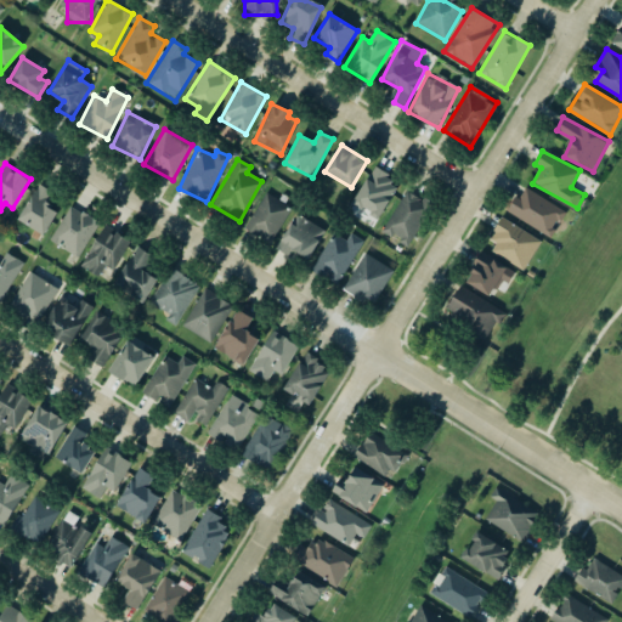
[(351,203),(378,219),(400,184),(374,168),(351,203)]
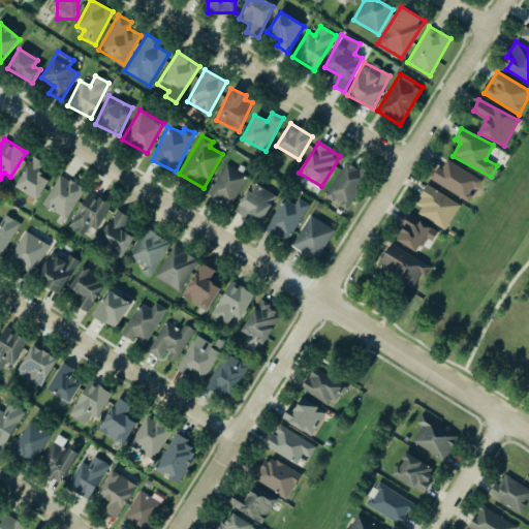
[(16,187),(38,199),(50,179),(40,174),(45,164),(31,157),(16,187)]
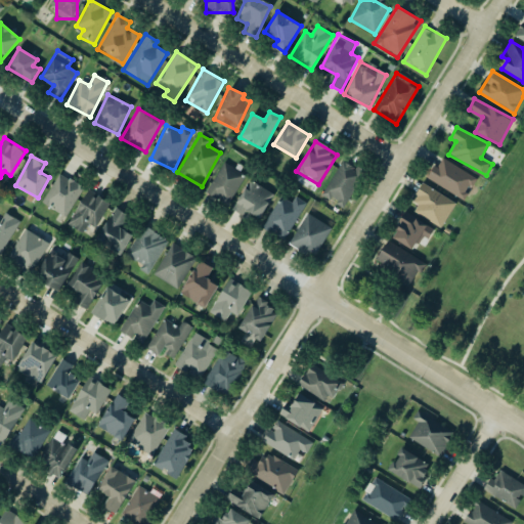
[(428,180),(466,200),(477,177),(439,157),(428,180)]
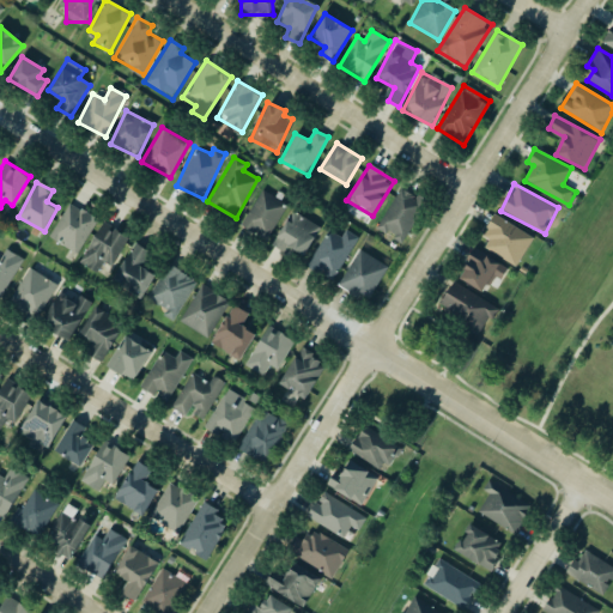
[(402,242),(424,200),(399,187),(377,229),(402,242)]
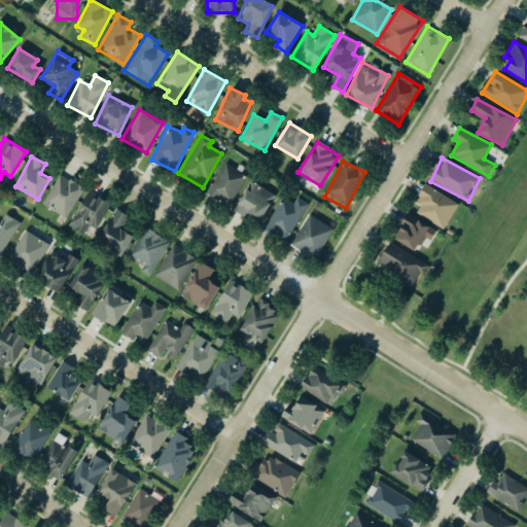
[(208,196),(230,206),(245,173),(222,163),(208,196)]
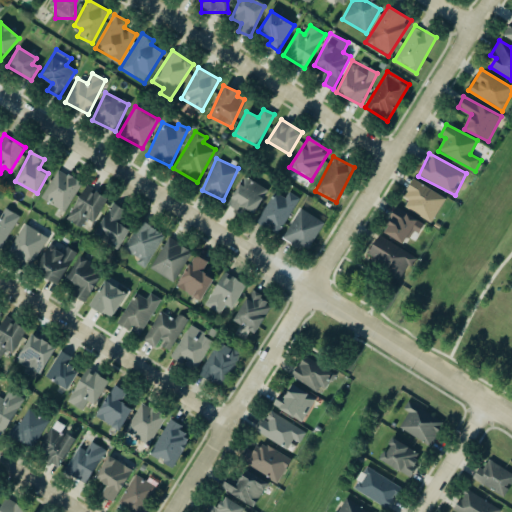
[(66,211),(80,179),(56,168),(42,200),(66,211)]
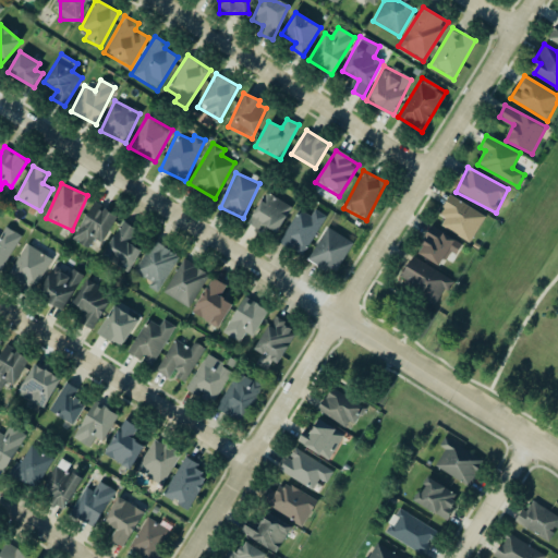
[(258,229),(261,223),(277,232),(291,206),(265,192),(249,223),(258,229)]
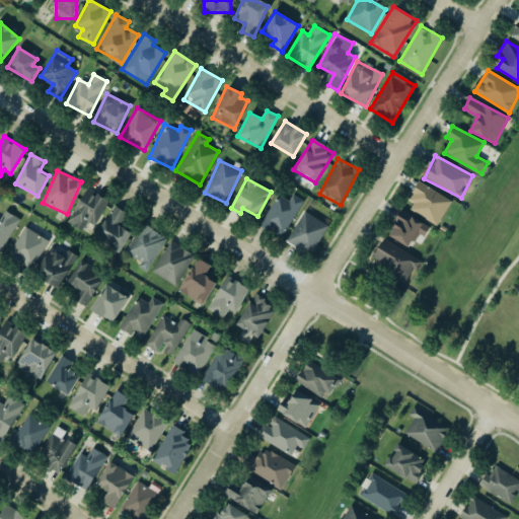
[(410,211),(439,225),(451,198),(417,182),(409,200),(414,202),(410,211)]
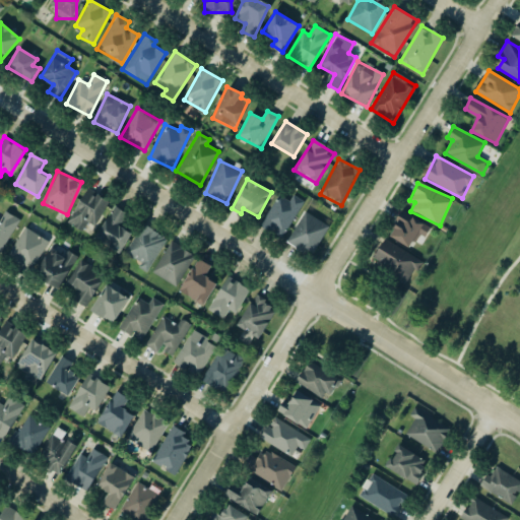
[(68,223),(91,235),(109,199),(85,188),(68,223)]
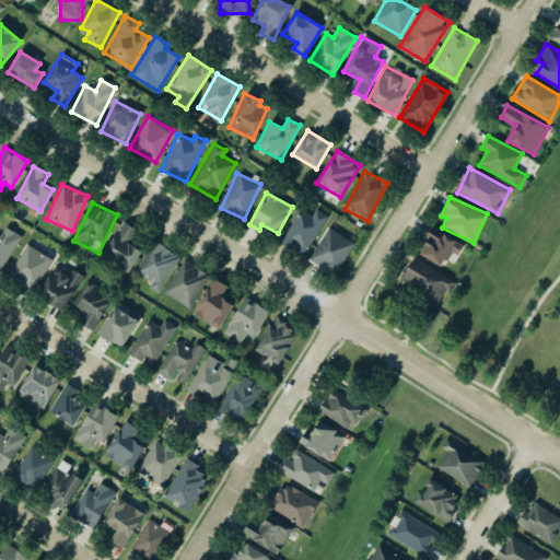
[(315,210),(312,216),(299,209),(280,244),(305,256),(326,216),(315,210)]
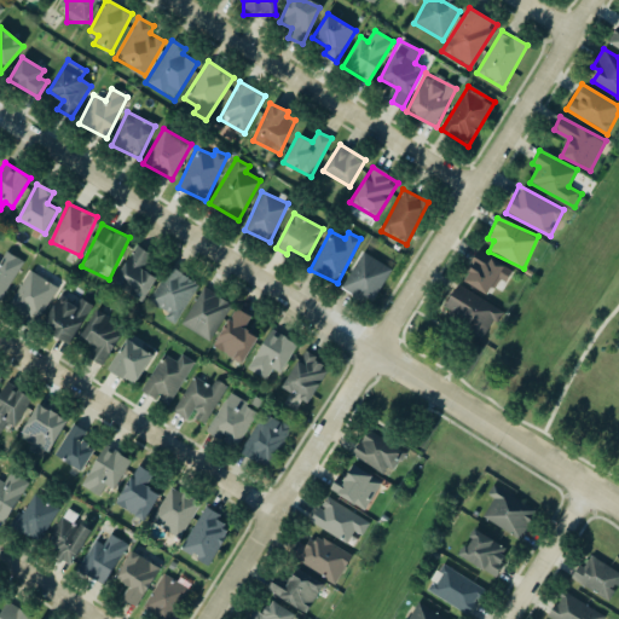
[(142,301),(157,277),(143,267),(151,255),(137,246),(113,282),(142,301)]
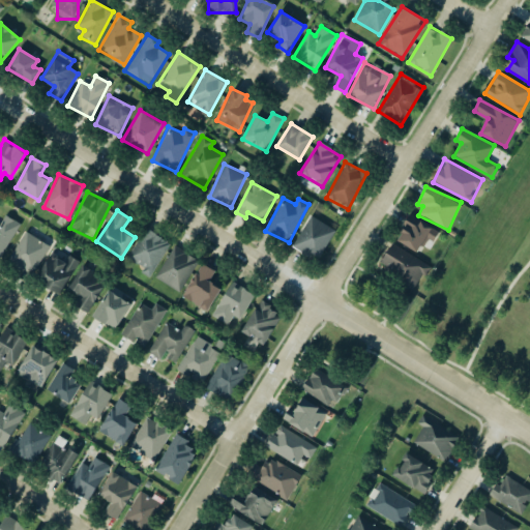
[(20,223),(5,214),(0,224),(0,257),(1,258),(20,223)]
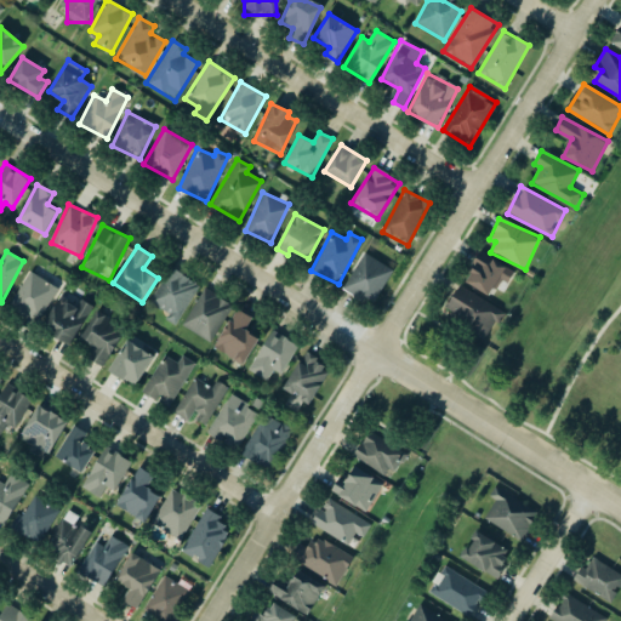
[(372,305),(393,269),(363,251),(342,288),(372,305)]
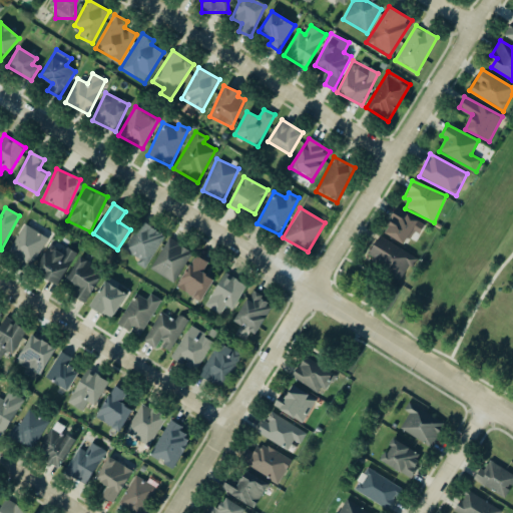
[(384,233),(407,243),(413,230),(420,234),(425,221),(396,208),(384,233)]
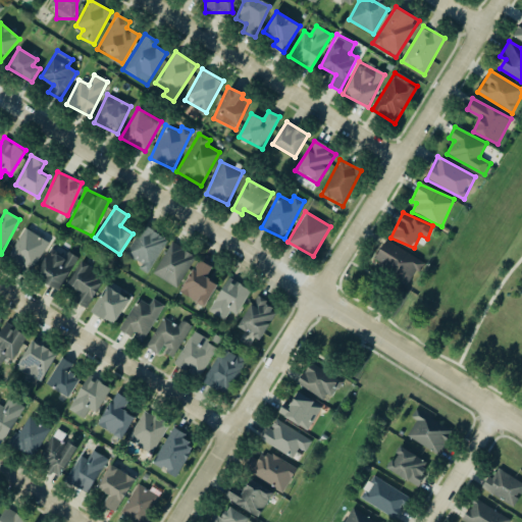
[(147,273),(168,240),(144,224),(125,254),(141,264),(139,268),(147,273)]
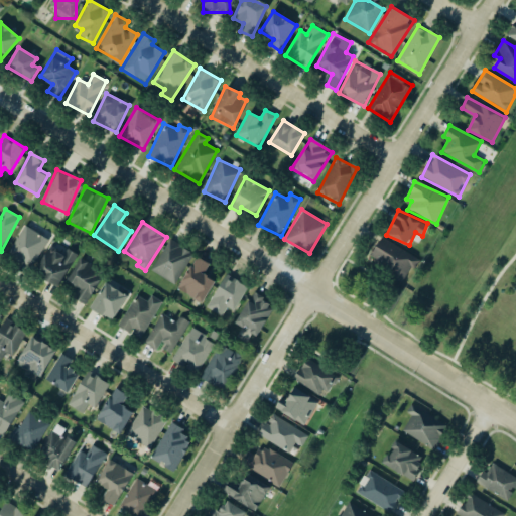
[(45,236),(20,225),(8,256),(33,267),(45,236)]
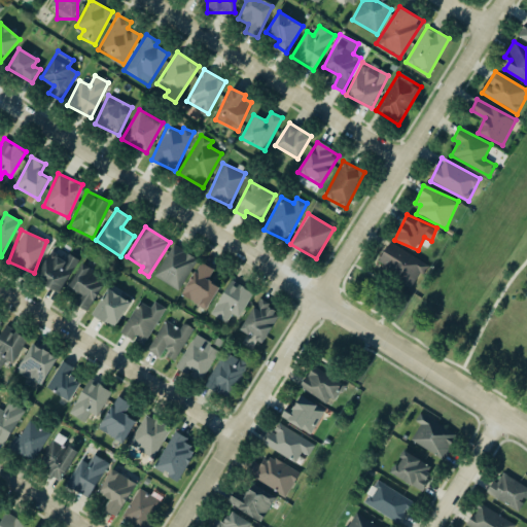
[(415,286),(427,262),(388,243),(376,267),(415,286)]
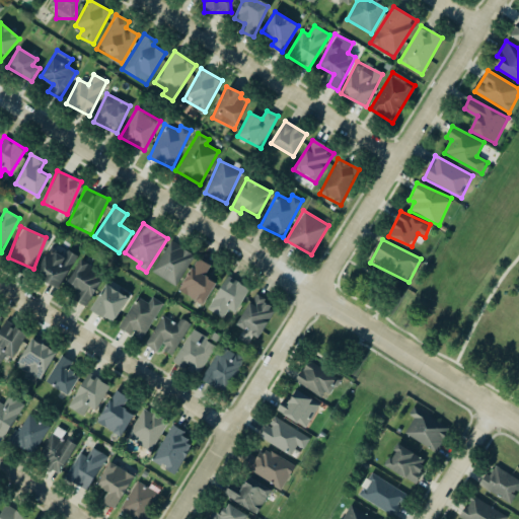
[(168,241),(153,274),(176,285),(192,252),(168,241)]
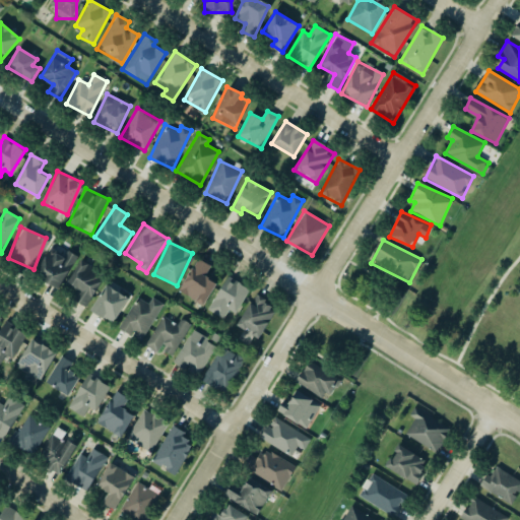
[(105,272),(67,254),(66,257),(49,249),(37,274),(63,287),(66,282),(79,289),(74,300),(87,307),(105,272)]
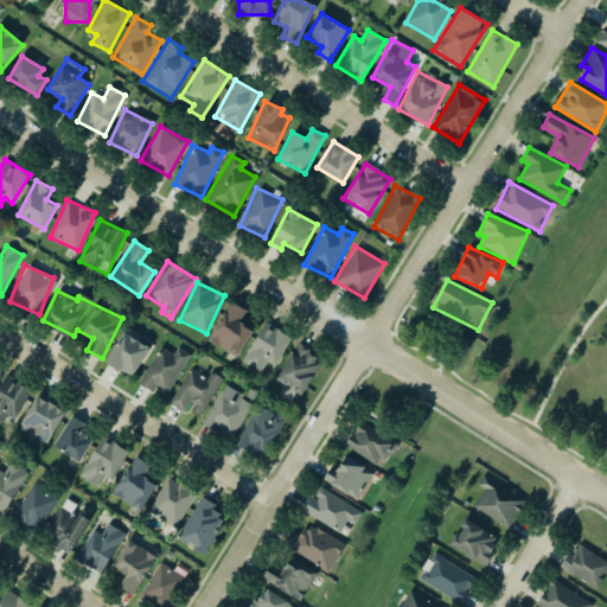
[(209,339),(238,356),(254,330),(240,321),(247,310),(231,301),(209,339)]
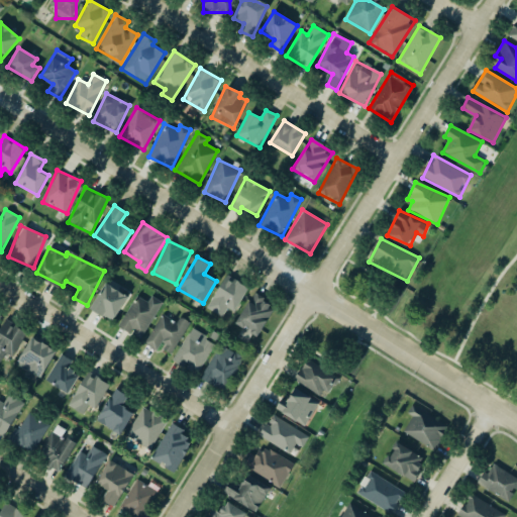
[(235,312),(247,285),(224,274),(208,309),(223,316),(227,308),(235,312)]
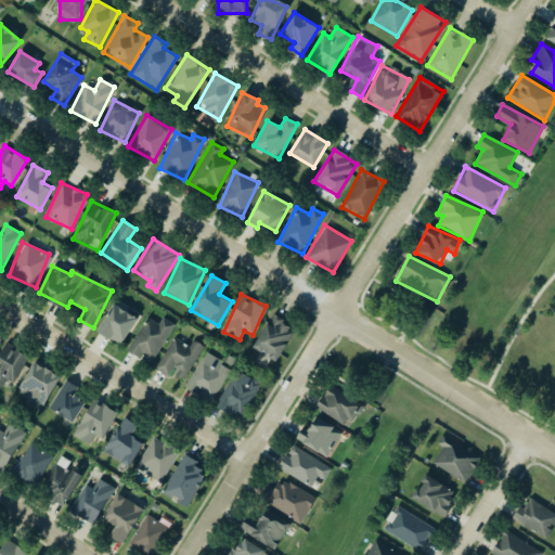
[(138,319),(114,302),(97,331),(120,345),(138,319)]
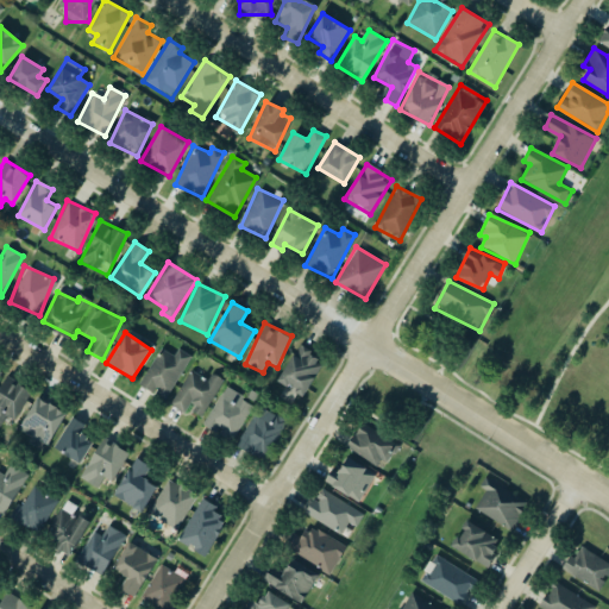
[(325,360),(300,345),(277,378),(303,395),(325,360)]
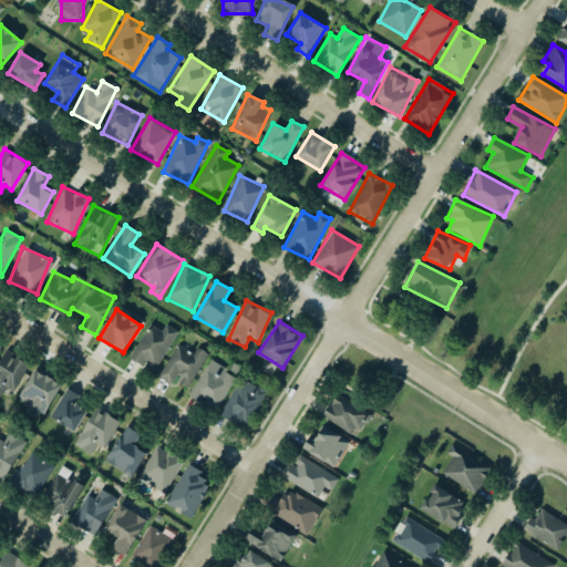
[(130,358),(154,372),(177,331),(166,325),(162,330),(150,323),(130,358)]
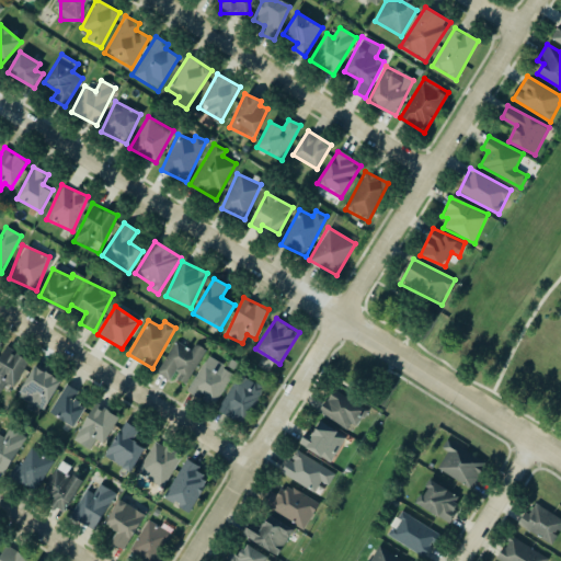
[(206,351),(195,342),(190,350),(176,341),(156,371),(170,381),(174,376),(184,384),(206,351)]
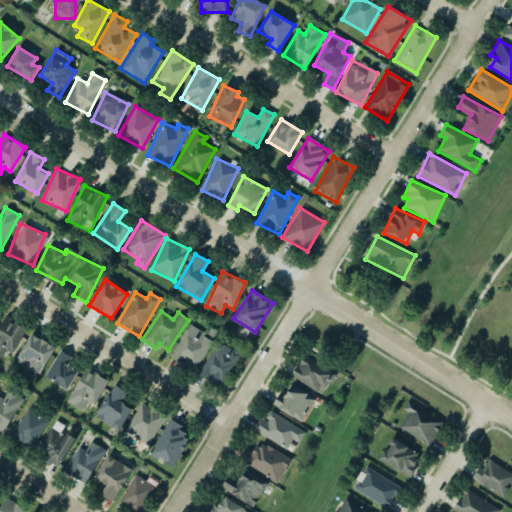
[(0,322),(0,358),(5,350),(12,353),(26,328),(4,315),(0,322)]
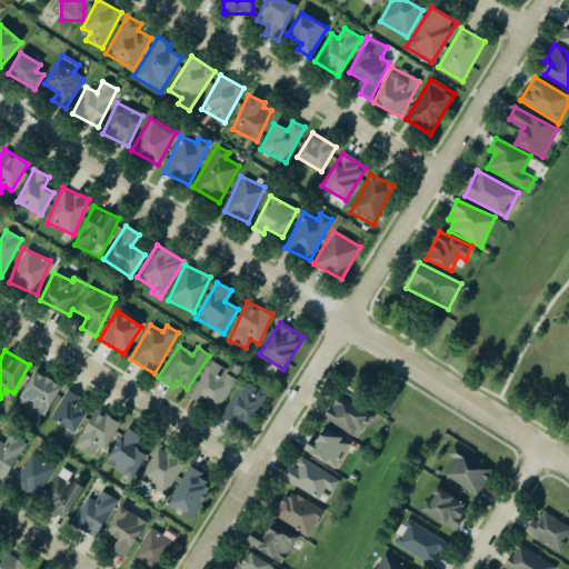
[(218,411),(237,376),(209,361),(190,397),(203,403),(218,411)]
